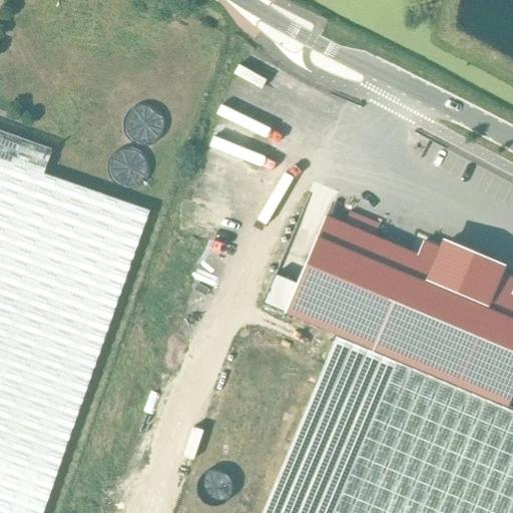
[(262,67),(241,112),(293,135),(313,90),(262,67)]
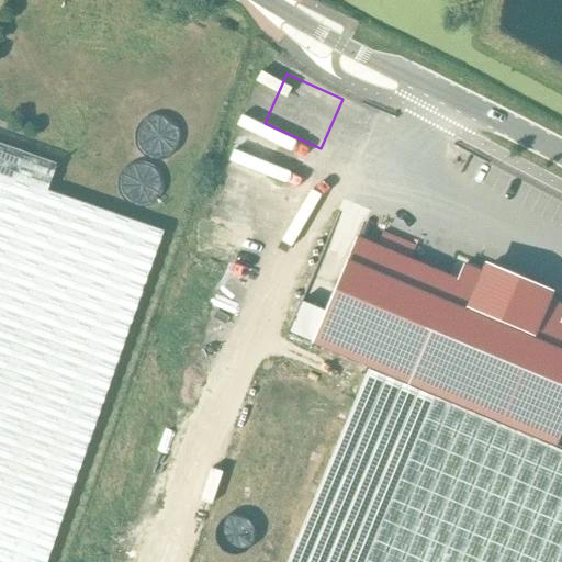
[(178,141),(178,139),(176,131),(171,125),(166,121),(158,119),(154,119),(149,120),(143,123),(139,126),(137,131),(135,138),(135,143),(136,147),(139,154),(145,158),(154,161),(158,161),(163,160),(169,157),(172,154),(176,148),(178,141)]
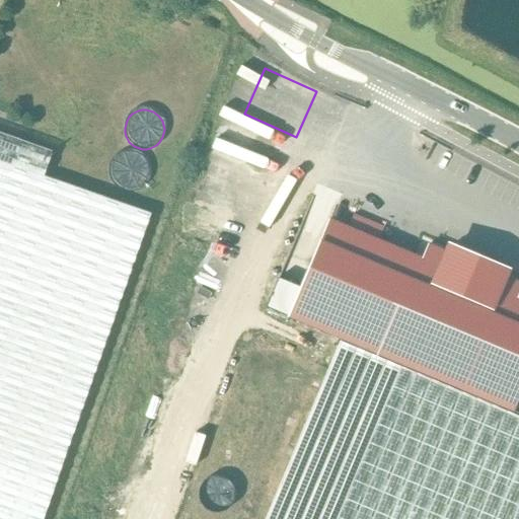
[(0,518),(44,518),(152,213),(45,175),(53,151),(0,132),(0,518)]
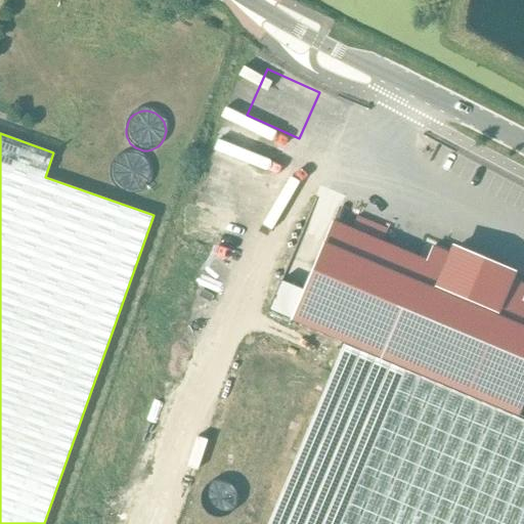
[(148,173),(146,165),(142,159),(137,155),(130,153),(126,153),(122,154),(116,157),(113,160),(111,164),(108,171),(108,175),(110,179),(113,185),(118,190),(126,192),(130,192),(134,191),(141,188),(143,185),(146,181),(148,173)]
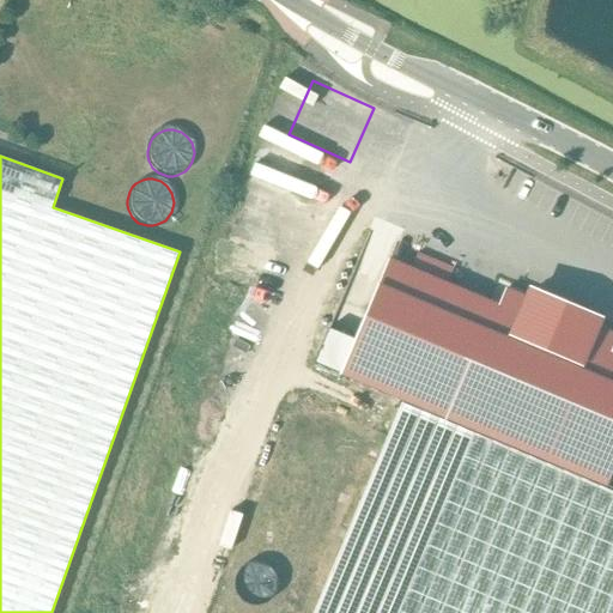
[(402,401),(612,490),(612,357),(606,354),(607,350),(612,337),(612,328),(600,323),(602,316),(528,285),(525,292),(509,285),(501,304),(498,309),(388,262),(354,343),(328,332),(314,364),(402,401)]
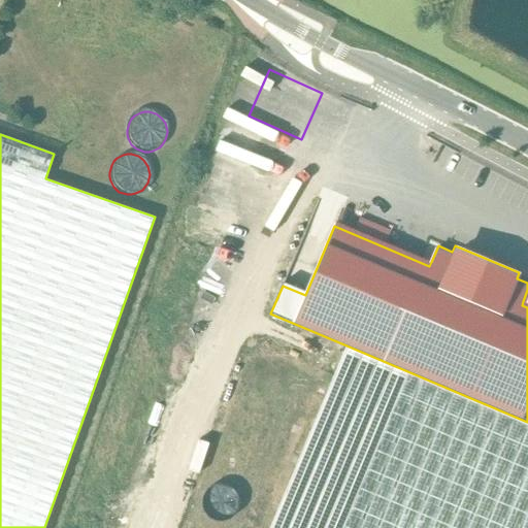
[(527,527),(527,422),(347,345),(271,525),(269,527),(527,527)]
